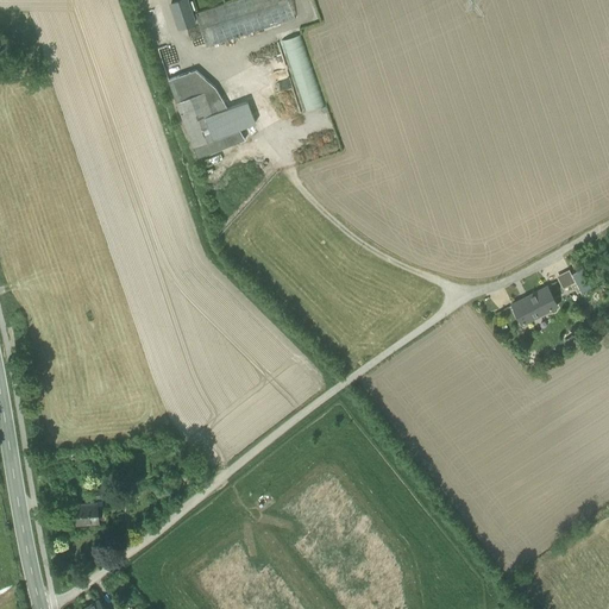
[(187,0),(177,0),(171,2),(176,18),(192,13),(187,0)]
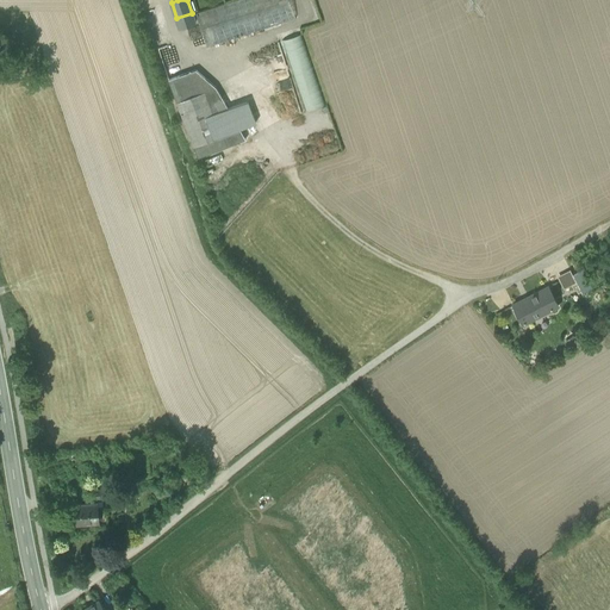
[(197,12),(206,45),(210,45),(226,39),(225,39),(284,22),(281,13),(265,11),(265,0),(250,0),(248,1),(241,0),(236,0),(235,1),(232,0),(197,12)]
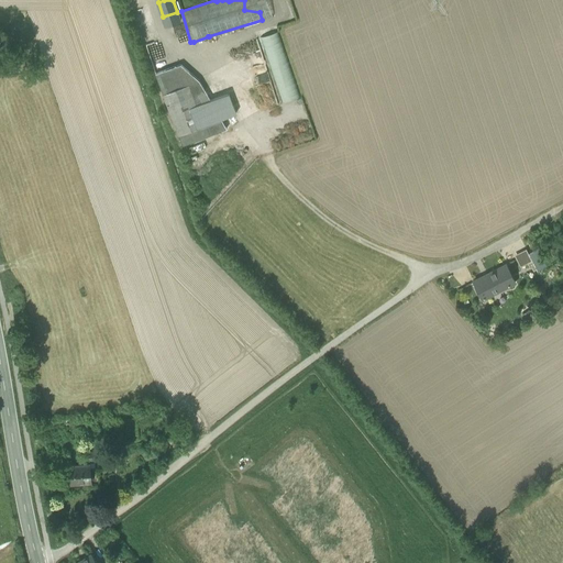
[(283,103),(301,97),(278,32),(261,37),(283,103)]
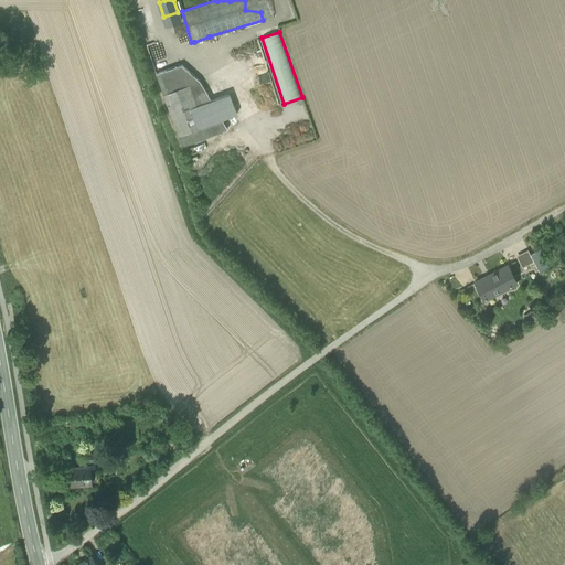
[(200,81),(181,64),(156,73),(179,136),(180,136),(183,146),(227,129),(222,119),(237,113),(230,92),(210,99),(200,81)]
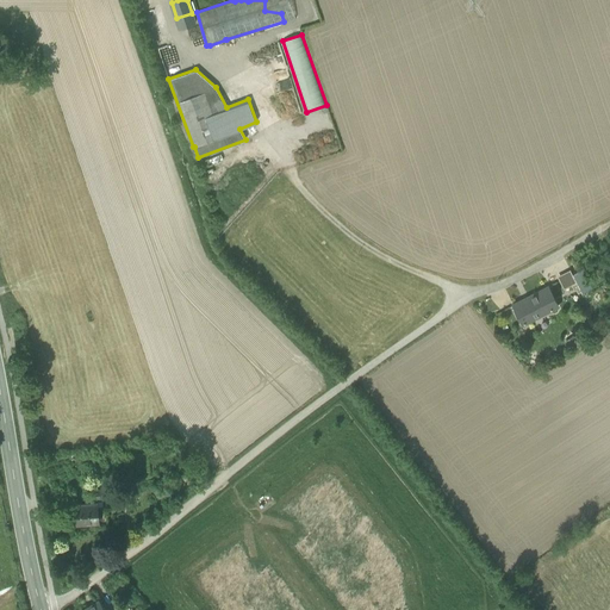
[(591,290),(582,271),(572,277),(583,294),(591,290)]
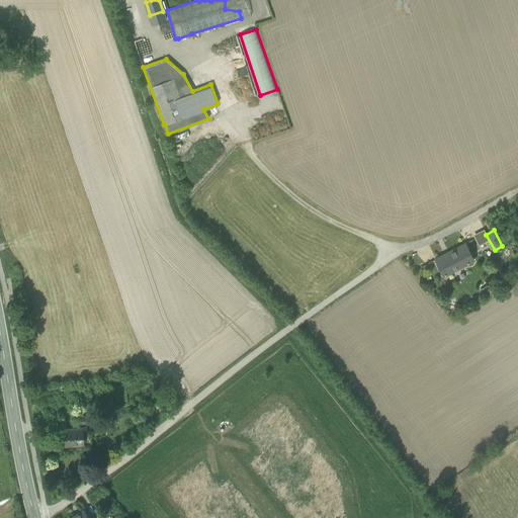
[(472,260),(465,245),(455,250),(463,265),(472,260)]
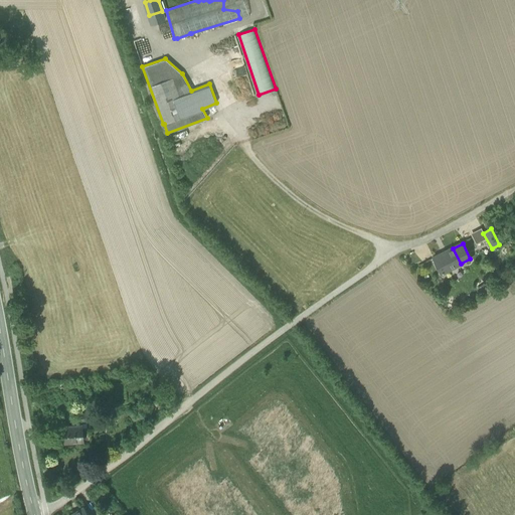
[(453,248),(435,258),(442,274),(461,264),(453,248)]
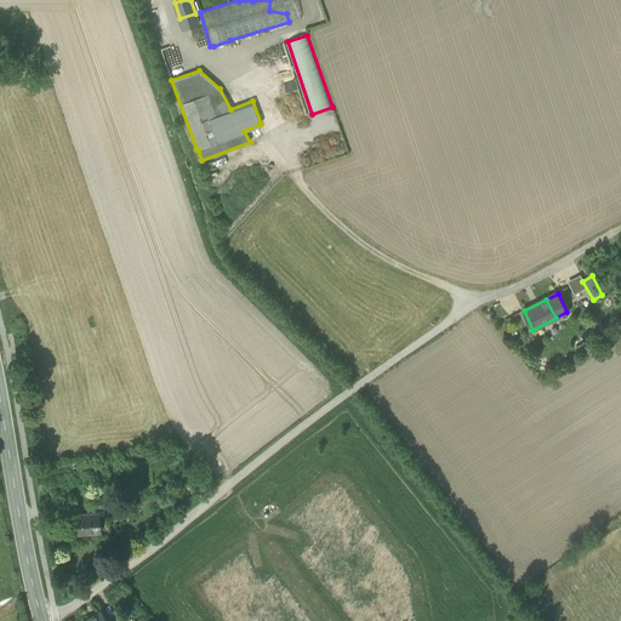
[(112,496),(97,497),(98,508),(113,507),(112,496)]
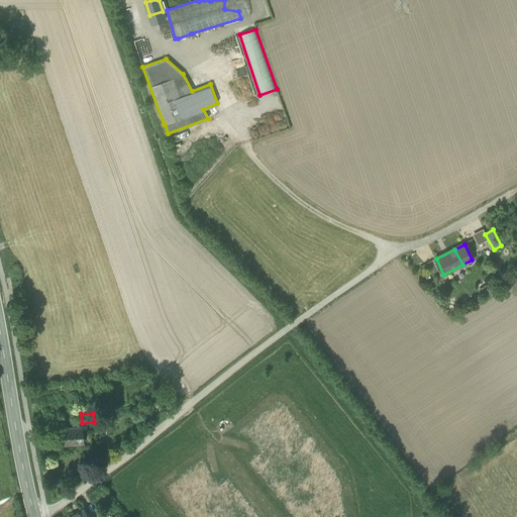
[(83,426),(63,427),(64,444),(84,443),(83,426)]
